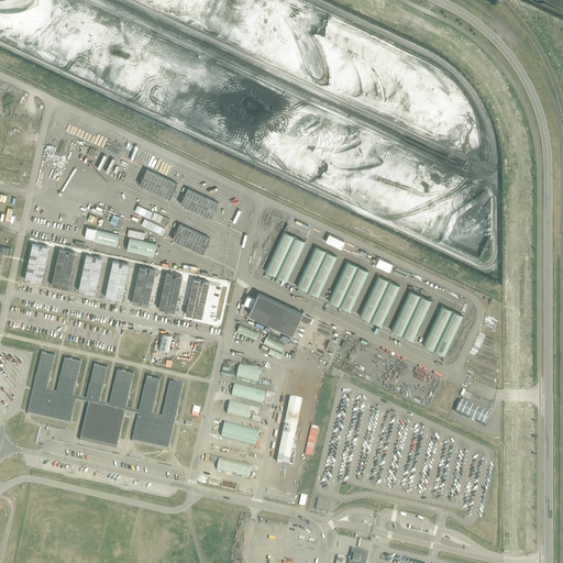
[(116,191),(120,179),(83,163),(77,175),(116,191)]
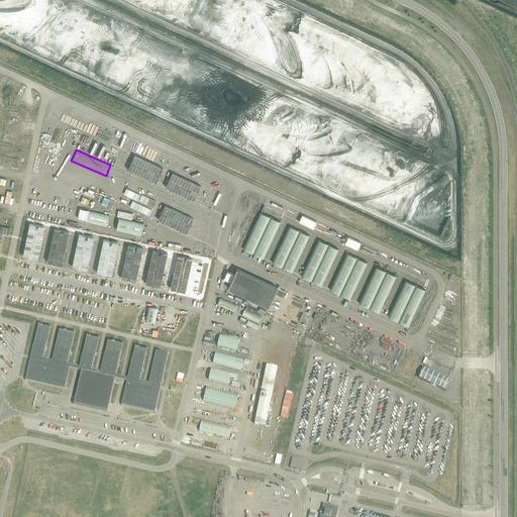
[(106,226),(109,215),(89,210),(87,222),(106,226)]
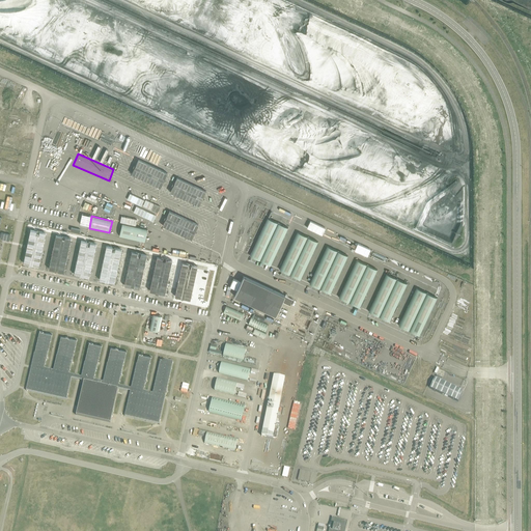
[(268,218),(250,256),(271,266),(288,228),(268,218)]
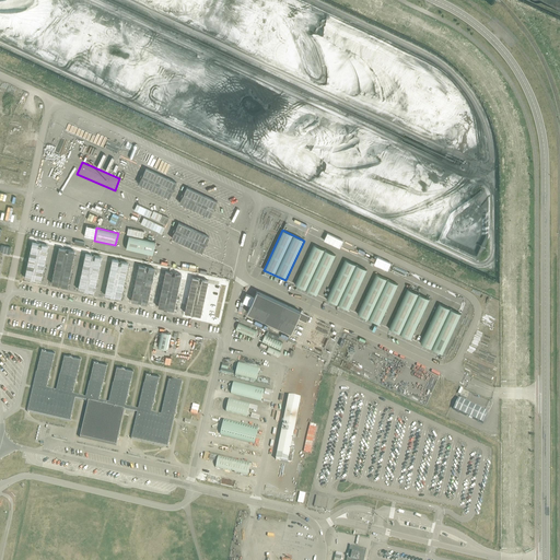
[(153,255),(155,242),(129,235),(126,248),(153,255)]
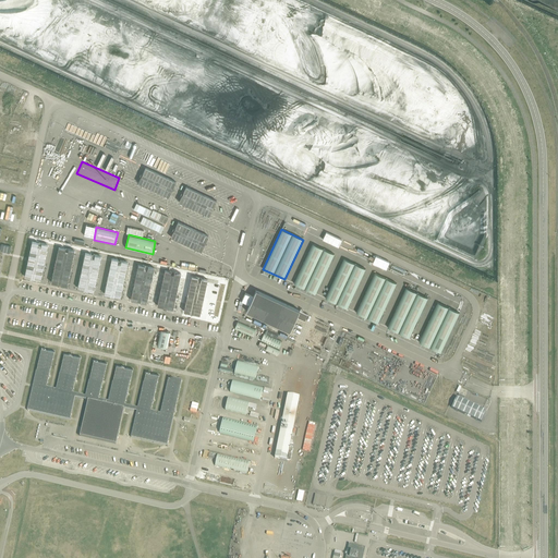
[(313,244),(295,284),(316,294),(336,255),(313,244)]
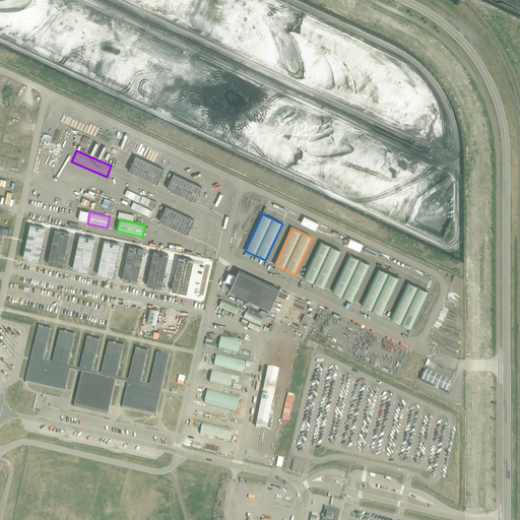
[(58,265),(64,236),(27,229),(22,258),(58,265)]
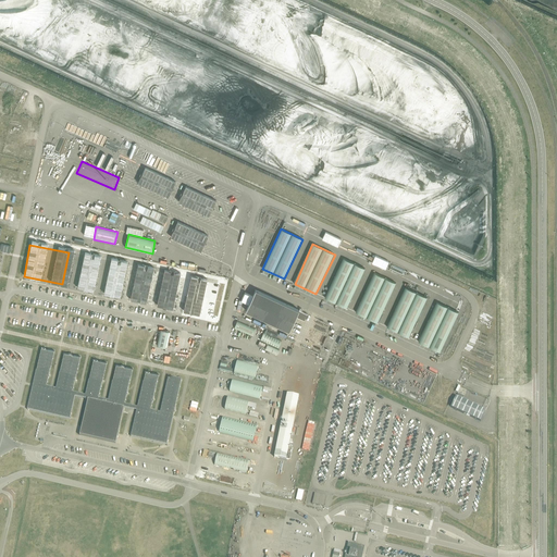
[(122,298),(161,306),(163,291),(176,293),(177,289),(165,287),(168,273),(128,267),(126,279),(121,277),(121,276),(111,274),(114,259),(82,252),(79,268),(66,265),(65,269),(78,271),(75,288),(107,294),(110,279),(125,282),(122,298)]
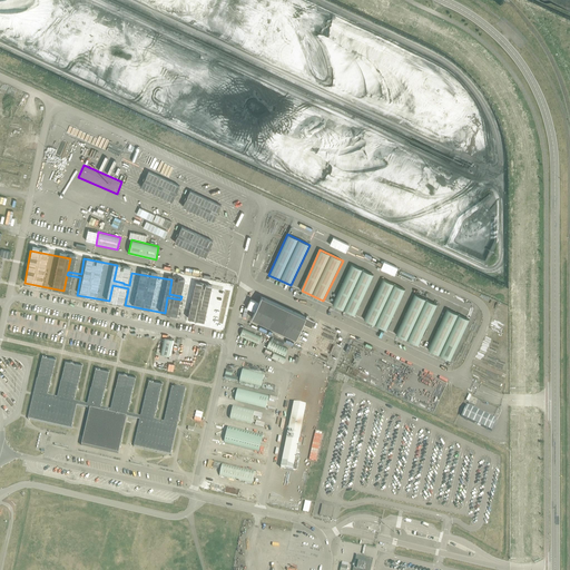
[(352,265),(333,305),(355,316),(374,275),(352,265)]
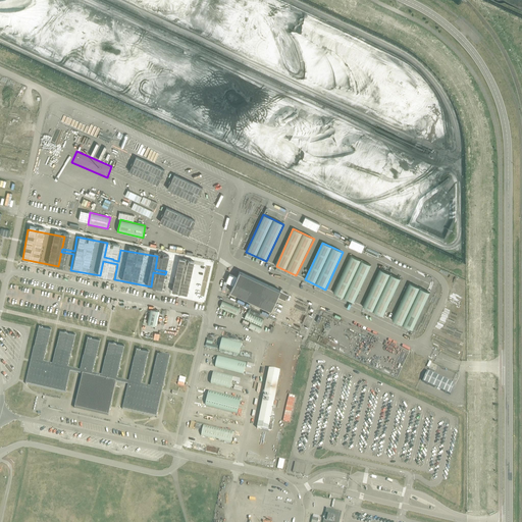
[(351,256),(333,294),(354,303),(371,265),(351,256)]
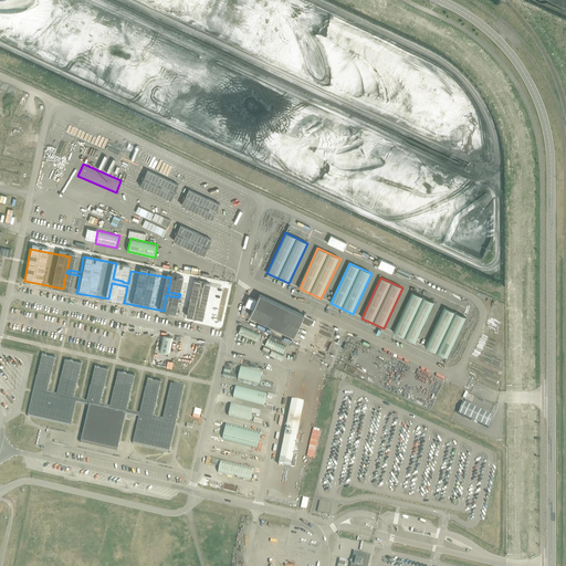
[(177,315),(216,323),(222,290),(182,282),(177,315)]
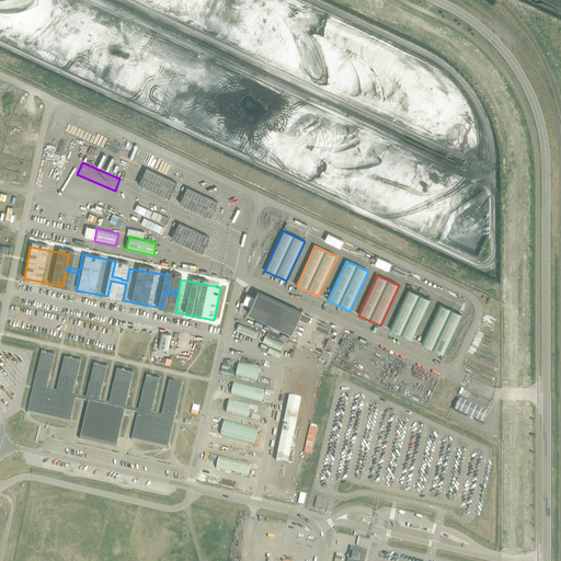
[(409,290),(390,330),(412,341),(431,300),(409,290)]
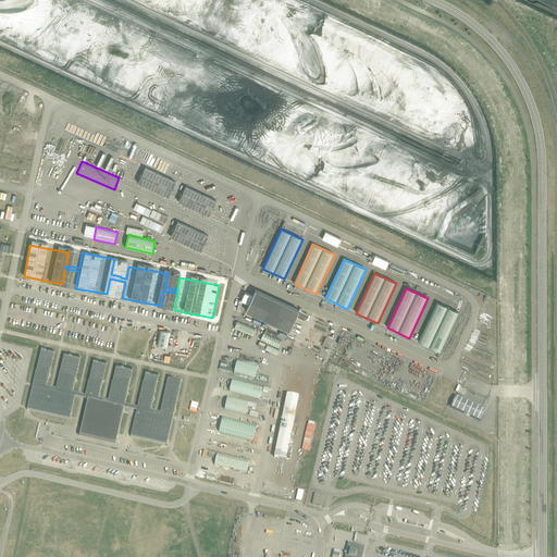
[(307,314),(256,291),(246,311),(289,332),(296,317),(305,321),(307,314)]
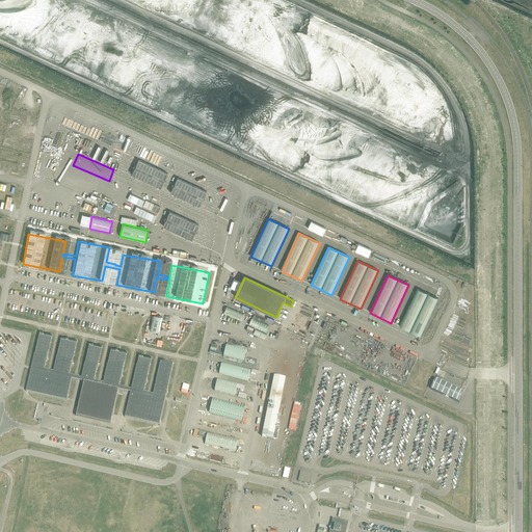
[(417,289),(399,327),(420,337),(437,298),(417,289)]
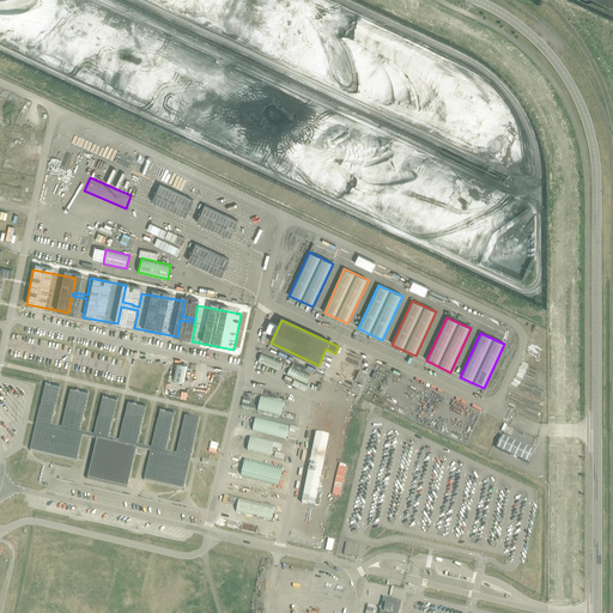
[(261,352),(258,360),(277,370),(280,362),(261,352)]
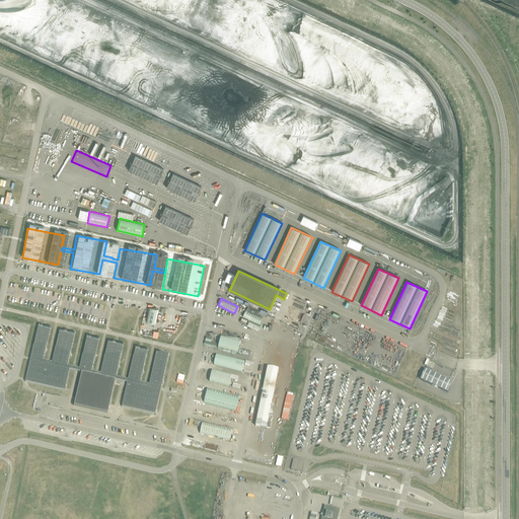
[(154,323),(157,309),(149,307),(146,321),(154,323)]
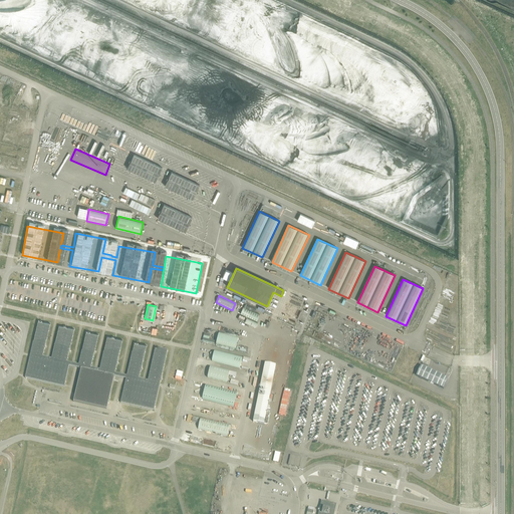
[(243,306),(240,313),(256,321),(260,314),(243,306)]
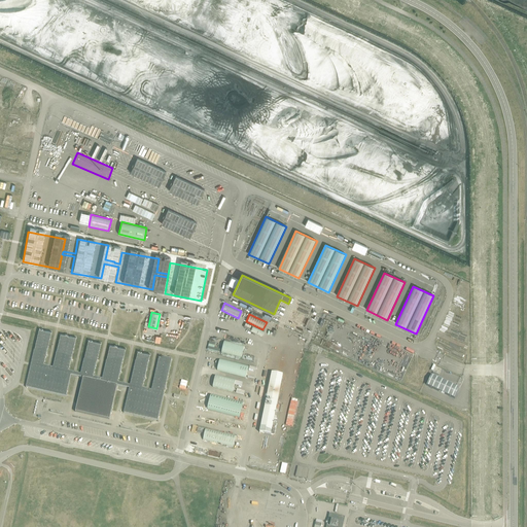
[(253,325),(251,330),(261,336),(265,330),(253,325)]
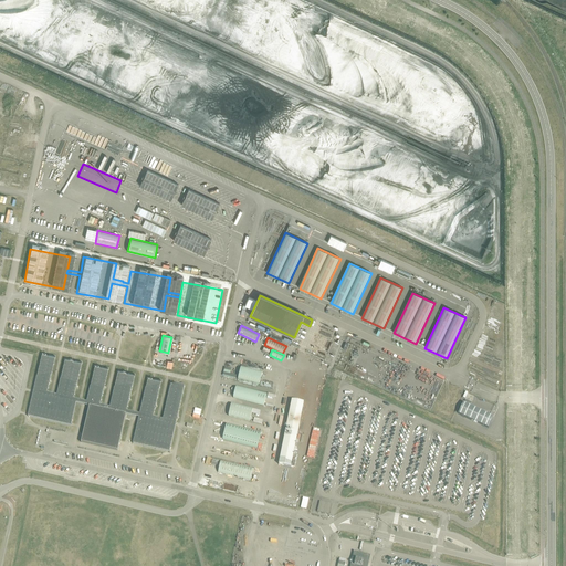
[(154,417),(161,380),(147,377),(139,413),(126,410),(135,375),(118,370),(109,407),(101,405),(108,368),(94,365),(86,401),(74,399),(82,363),(64,358),(56,395),(48,392),(55,356),(42,354),(28,416),(71,426),(76,404),(90,406),(81,442),(117,451),(126,415),(139,418),(133,443),(169,452),(185,386),(170,383),(163,419),(154,417)]
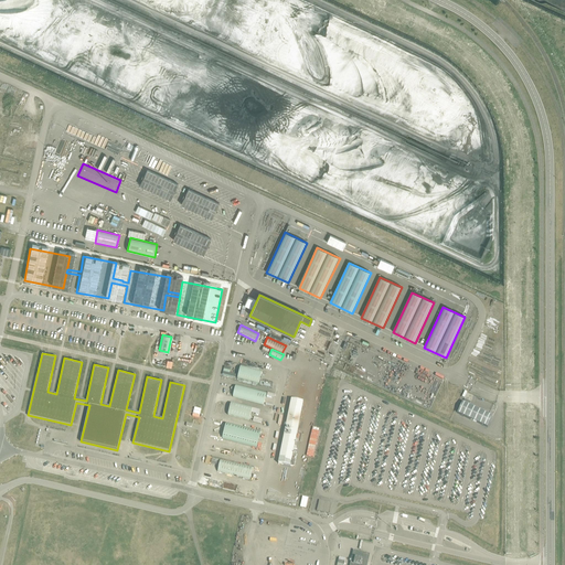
[(153,363),(166,366),(167,362),(169,362),(168,366),(171,368),(173,361),(155,358),(153,363)]
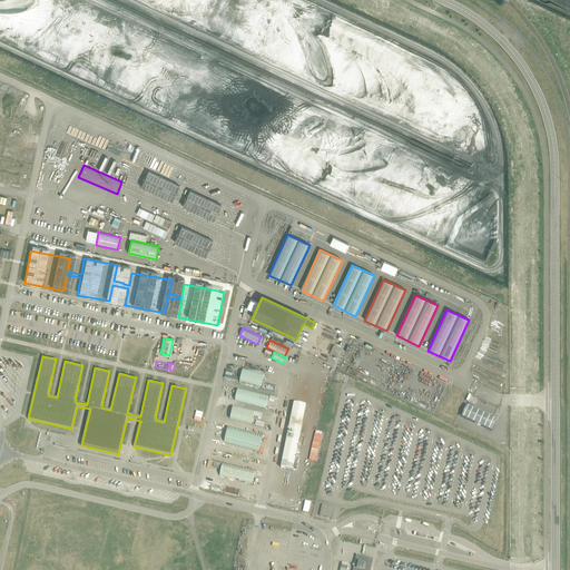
[(238,379),(232,376),(233,372),(226,371),(225,377),(232,380),(231,382),(237,383),(238,379)]
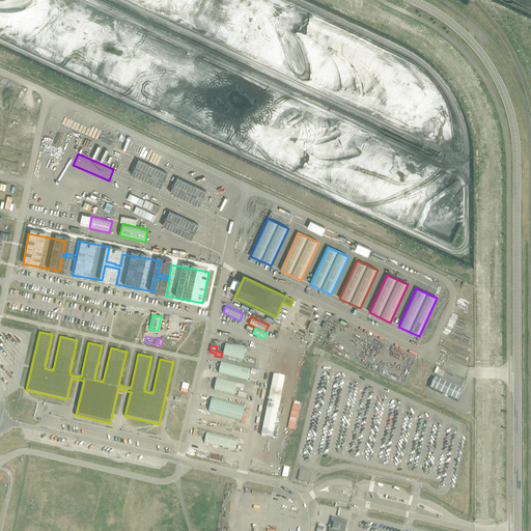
[(226,345),(223,357),(244,362),(247,350),(226,345)]
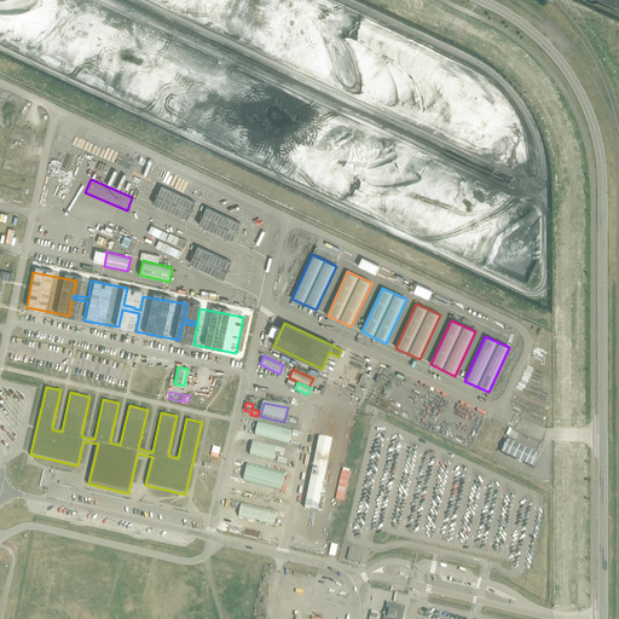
[(293,431),(259,422),(255,435),(289,444),(293,431)]
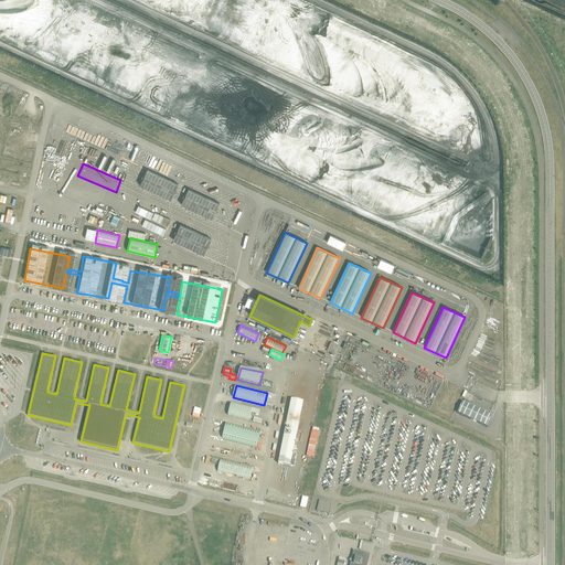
[(304,402),(291,400),(278,464),(290,467),(304,402)]
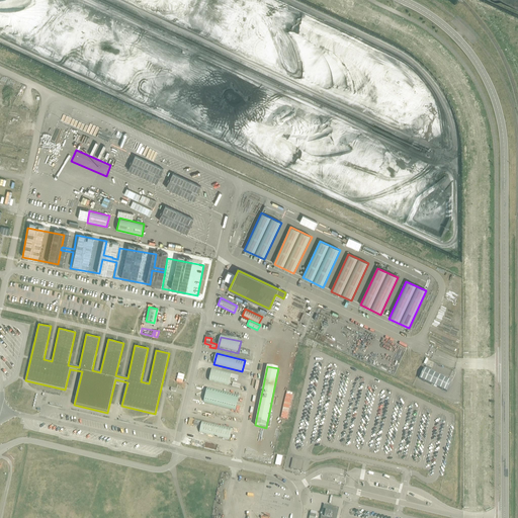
[(425,369),(420,379),(446,393),(451,382),(425,369)]
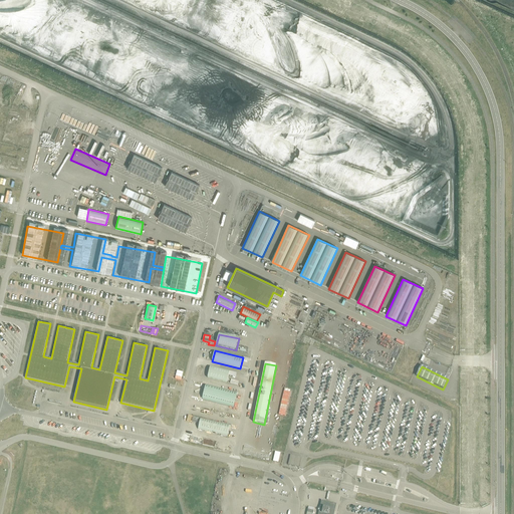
[(230,371),(210,367),(208,378),(227,383),(230,371)]
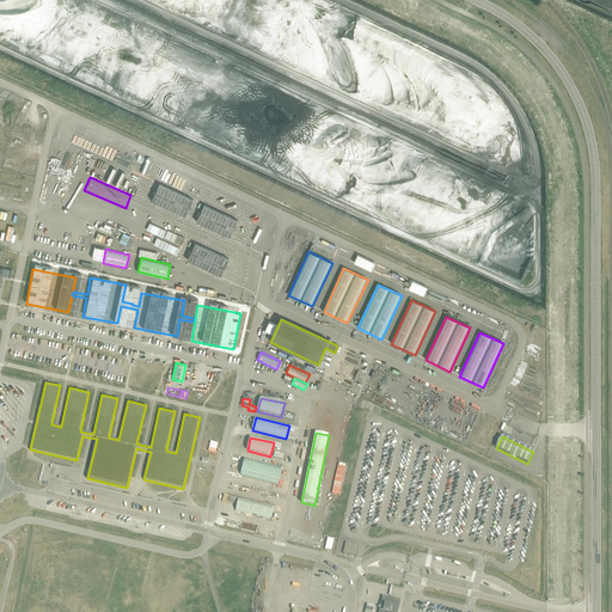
[(285,469),(246,458),(242,476),(280,485),(285,469)]
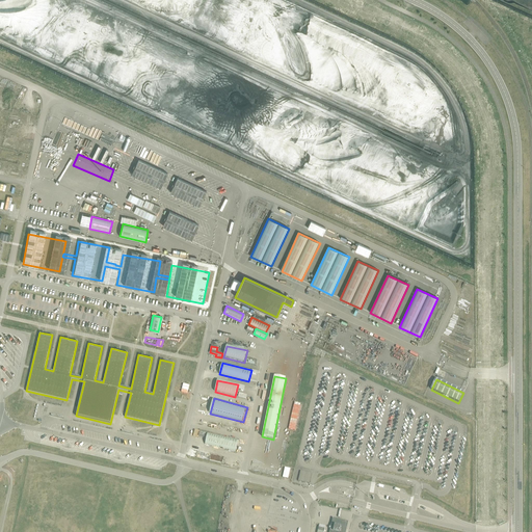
[(205,444),(235,452),(238,441),(208,433),(205,444)]
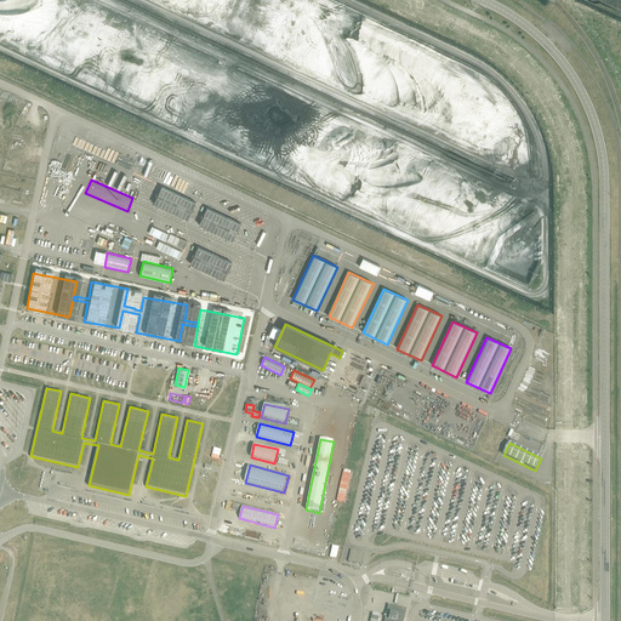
[(360,564),(363,554),(351,551),(348,562),(360,564)]
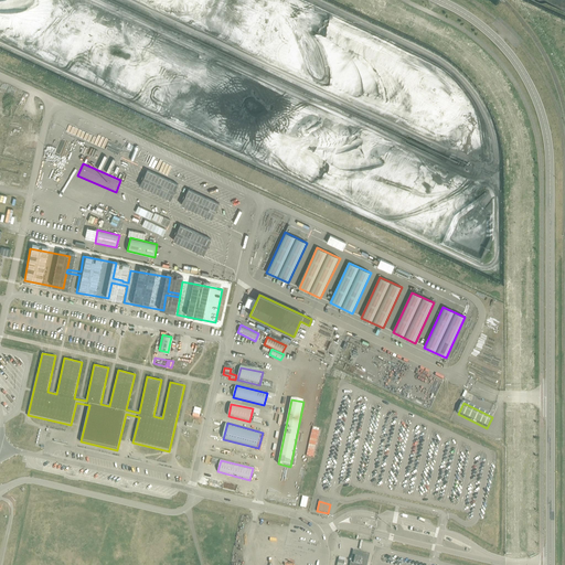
[(353,551),(350,564),(366,564),(370,554),(353,551)]
